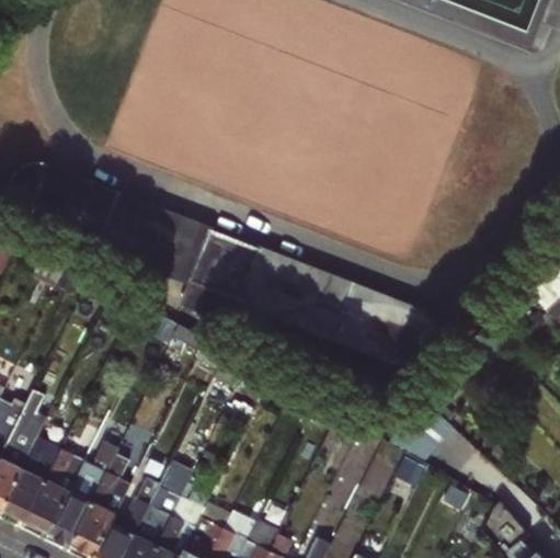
[(35,212),(175,270),(193,227),(53,170),(48,169),(42,170),(36,171),(32,174),(29,178),(25,183),(24,189),(24,195),(27,202),(32,208),(35,212)]
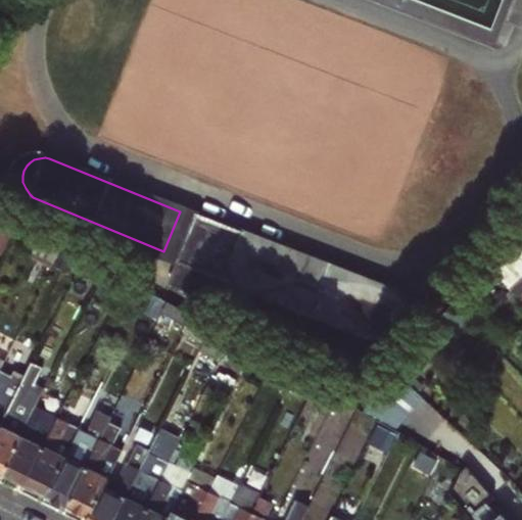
[(0,206),(10,191),(0,186),(0,206)]
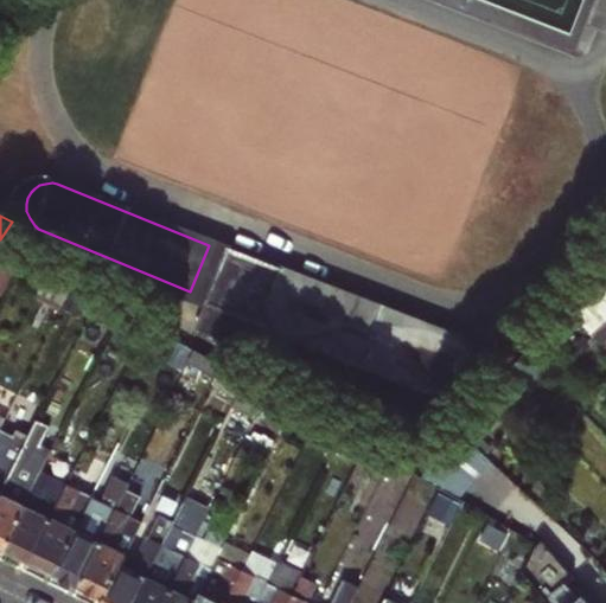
[(230,254),(209,245),(190,292),(211,300),(230,254)]
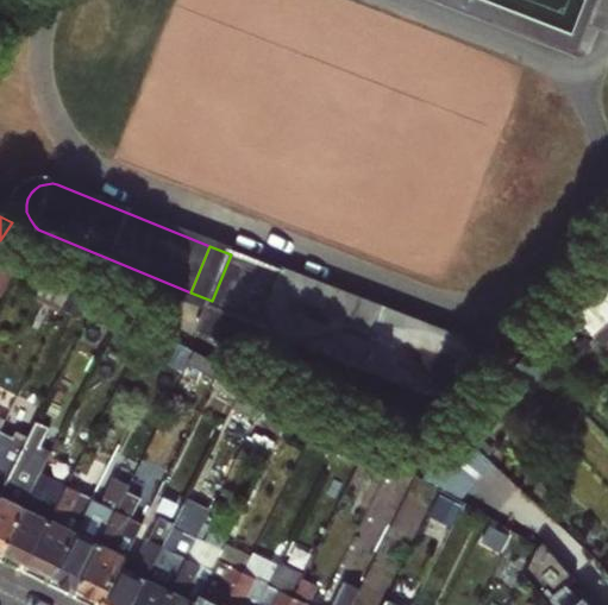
[(267,325),(440,394),(459,346),(286,276),(288,271),(233,249),(231,254),(212,301),(200,329),(256,352),(267,325)]
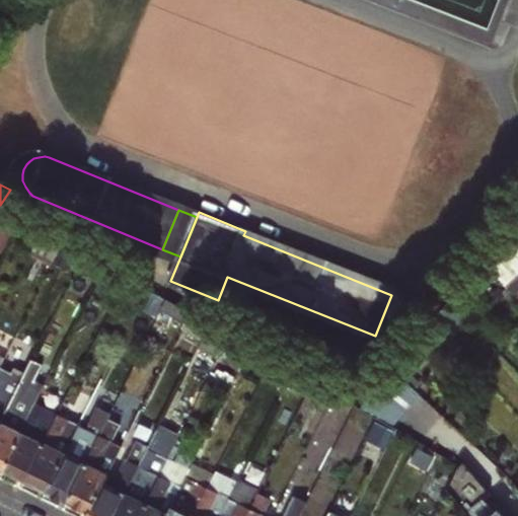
[(496,273),(505,284),(517,280),(517,225),(485,262),(496,273)]
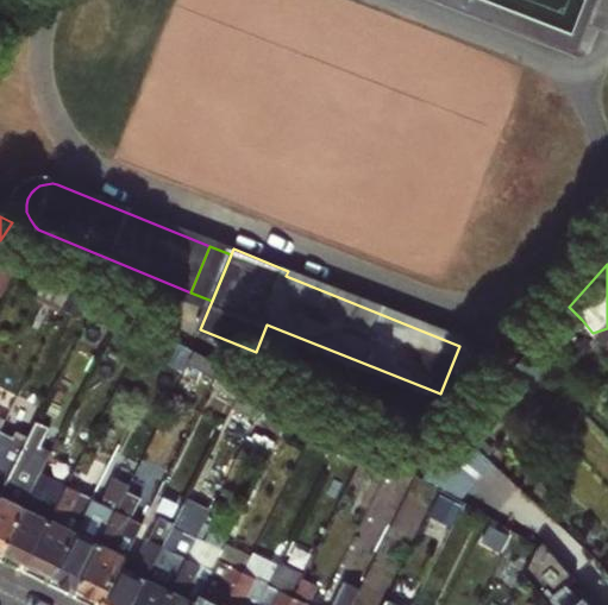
[(555,332),(559,338),(582,320),(569,307),(550,327),(555,332)]
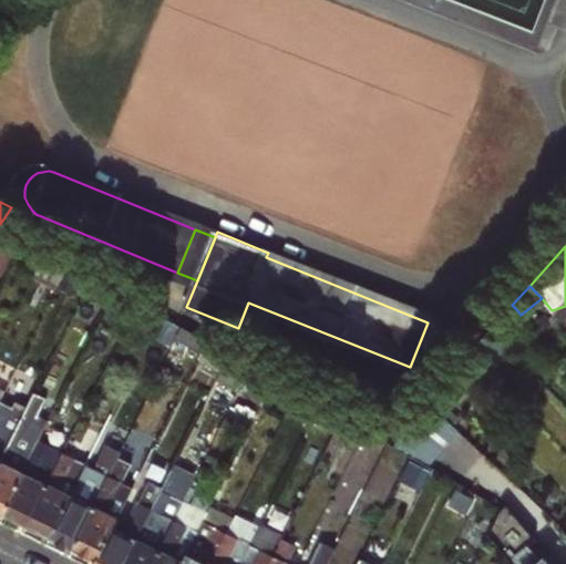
[(565,306),(552,310),(563,324),(565,322),(565,306)]
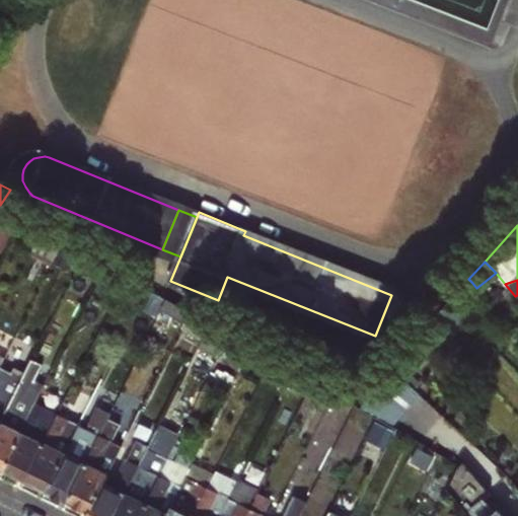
[(166,299),(146,288),(137,306),(158,316),(159,313),(166,299)]
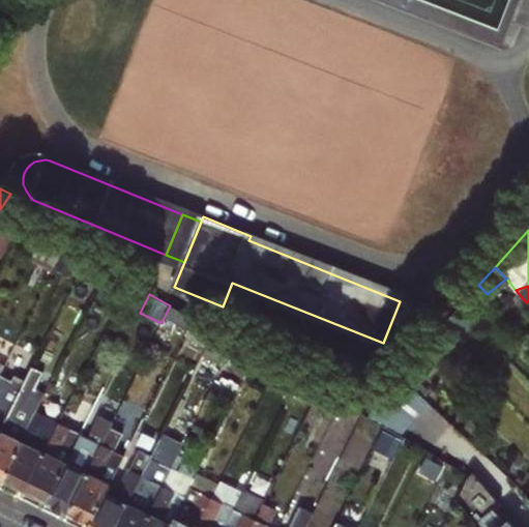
[(404,304),(400,301),(383,343),(388,343),(398,341),(402,338),(408,331),(409,327),(410,323),(410,318),(409,314),(404,304)]
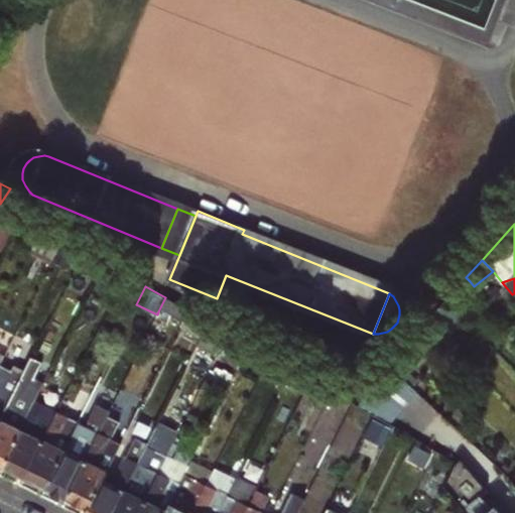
[(165,297),(158,311),(179,321),(185,308),(165,297)]
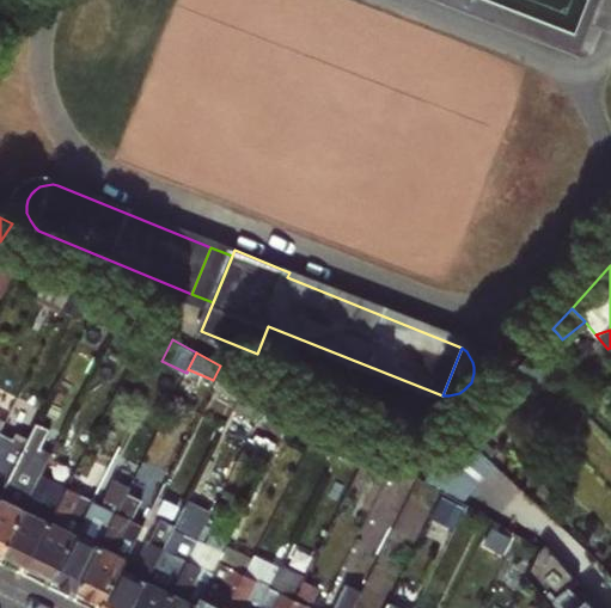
[(28,438),(0,495),(0,554),(5,557),(26,510),(42,478),(31,473),(52,430),(35,423),(28,438)]
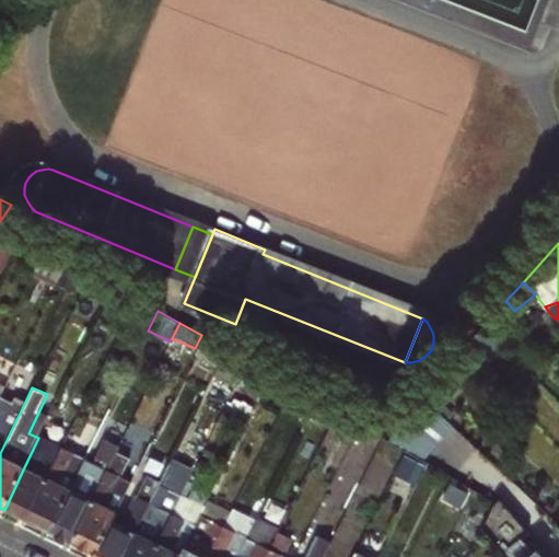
[(0,453),(25,402),(11,396),(0,418),(0,453)]
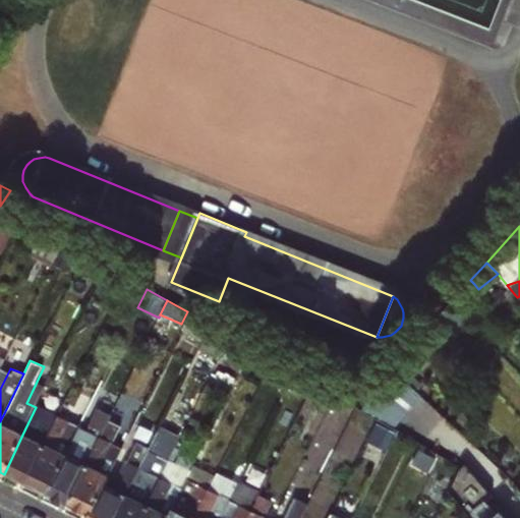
[(417,395),(391,371),(379,386),(408,406),(417,395)]
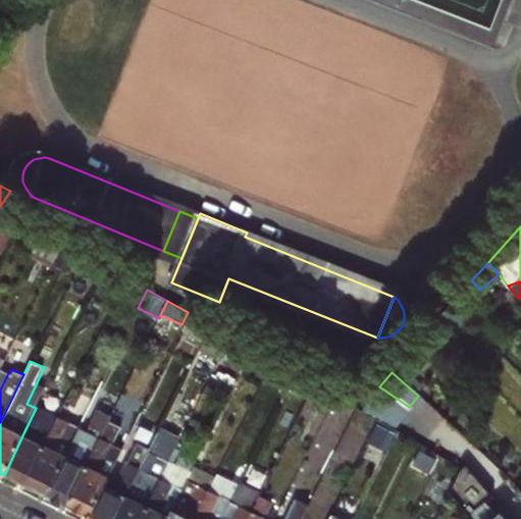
[(392,426),(409,407),(379,386),(362,408),(392,426)]
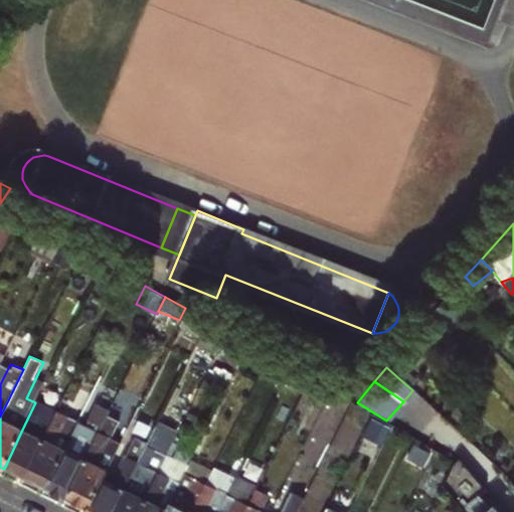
[(45,489),(66,499),(107,416),(110,409),(98,404),(84,430),(75,425),(45,489)]
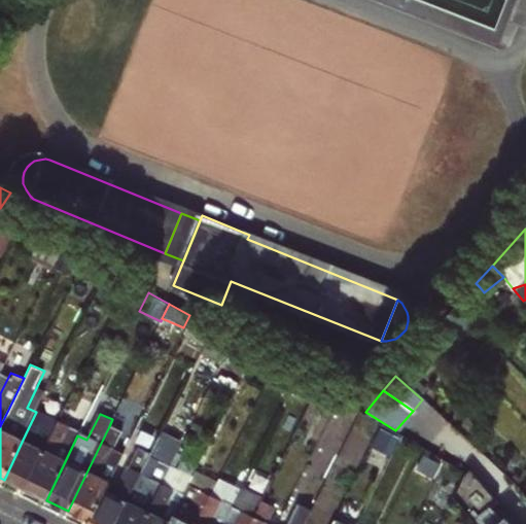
[(32,443),(23,440),(4,480),(25,489),(58,421),(45,415),(32,443)]
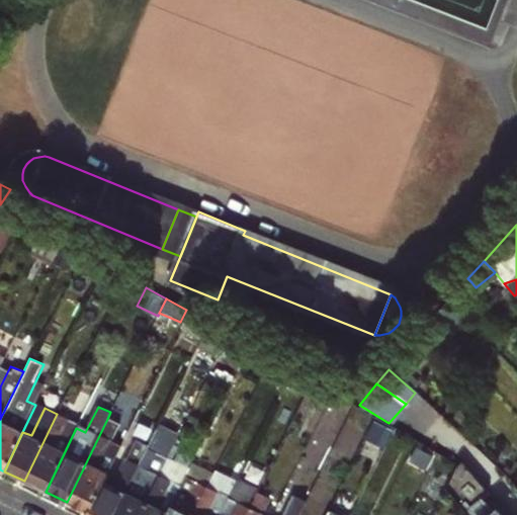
[(46,492),(76,428),(78,425),(57,414),(24,481),(46,492)]
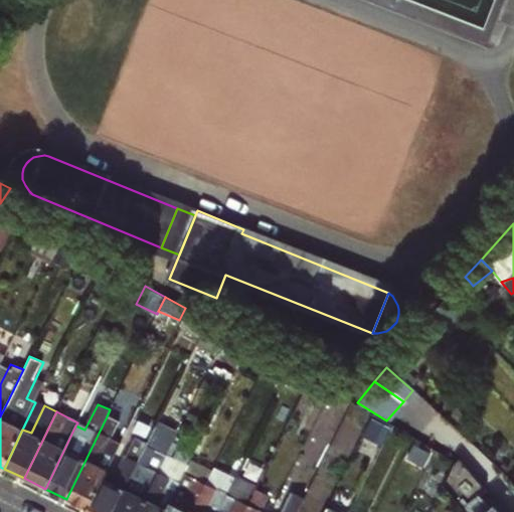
[(107,416),(66,499),(88,509),(101,481),(115,453),(120,442),(110,437),(118,420),(107,416)]
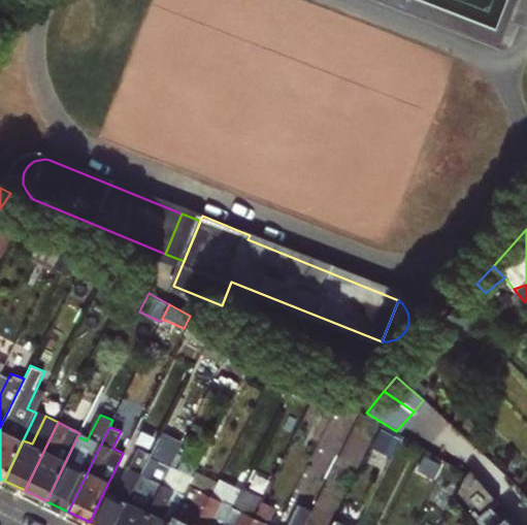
[(113,497),(103,493),(90,522),(89,524),(118,524),(127,505),(141,476),(149,461),(135,455),(128,468),(113,497)]
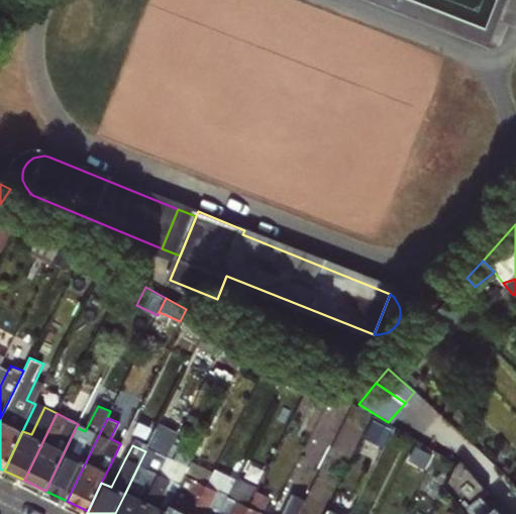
[(115,454),(101,483),(111,487),(125,458),(115,454)]
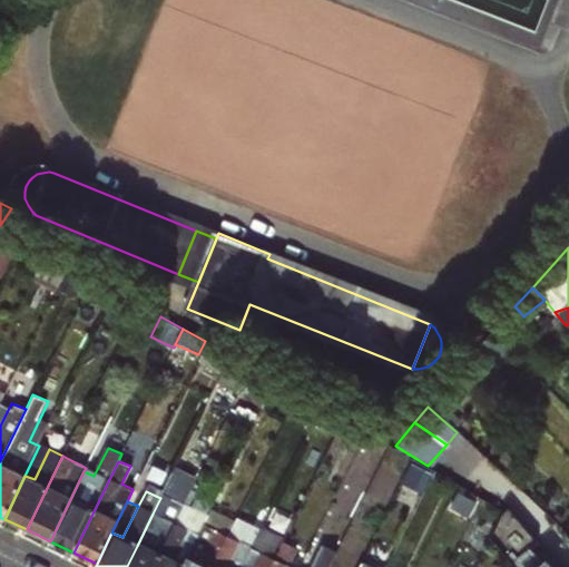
[(491,538),(516,566),(555,566),(549,559),(545,563),(535,550),(543,543),(509,502),(491,538)]
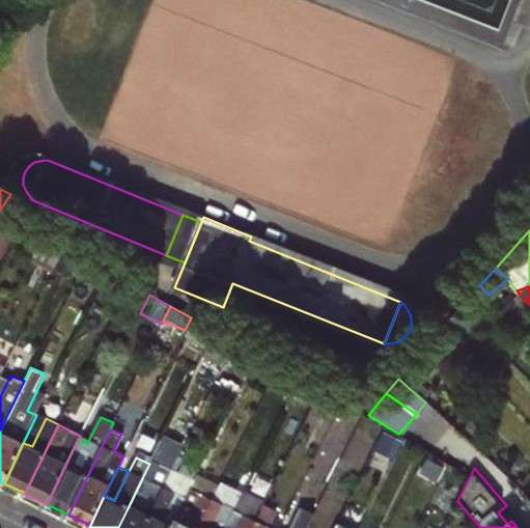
[(142,478),(128,508),(137,511),(151,482),(142,478)]
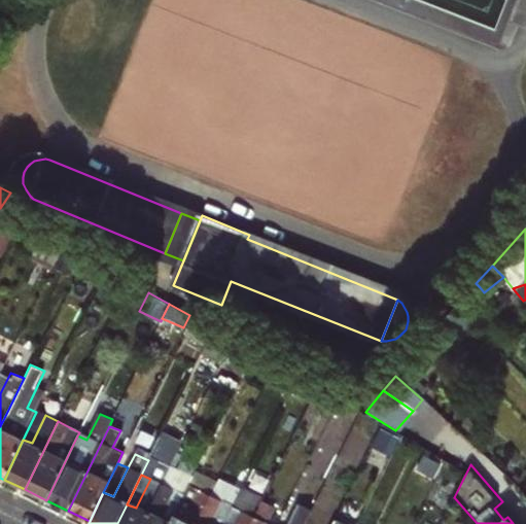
[(142,523),(162,485),(150,479),(136,508),(127,504),(117,523),(142,523)]
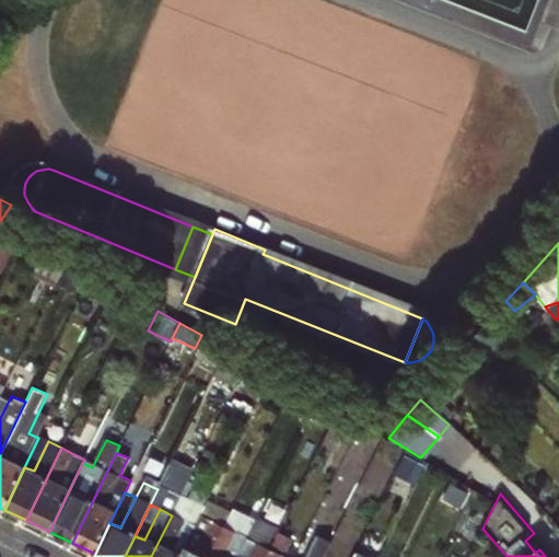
[(186,522),(172,515),(151,556),(175,556),(171,554),(186,522)]
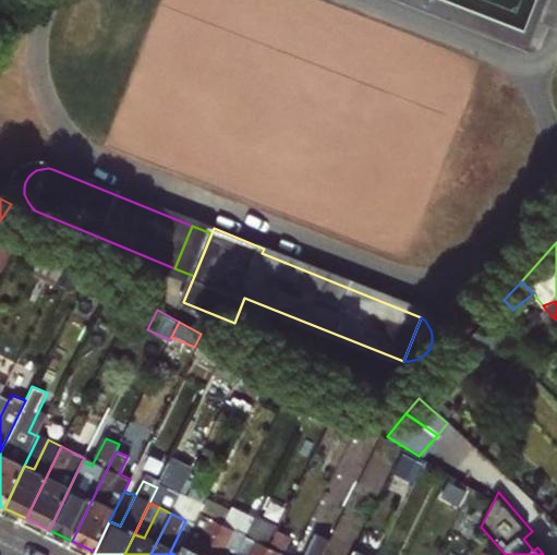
[(209,554),(223,526),(201,515),(195,525),(181,554),(209,554)]
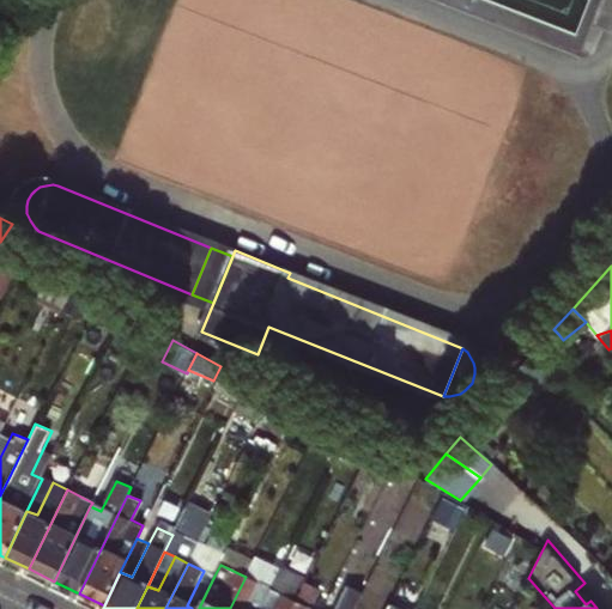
[(214,576),(204,571),(187,606),(192,608),(199,608),(214,576)]
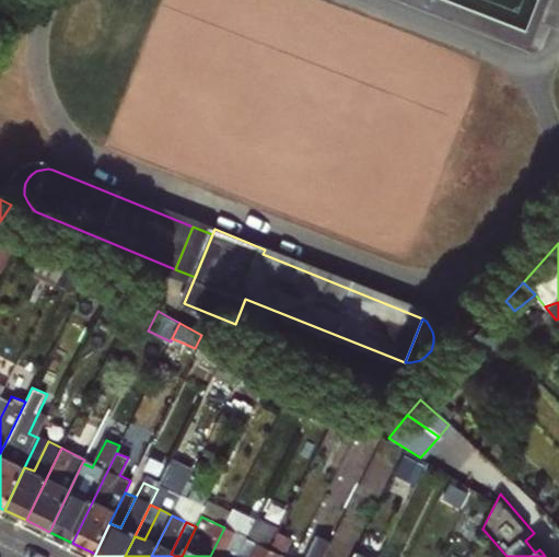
[(240,556),(244,547),(234,543),(237,534),(224,528),(210,556),(240,556)]
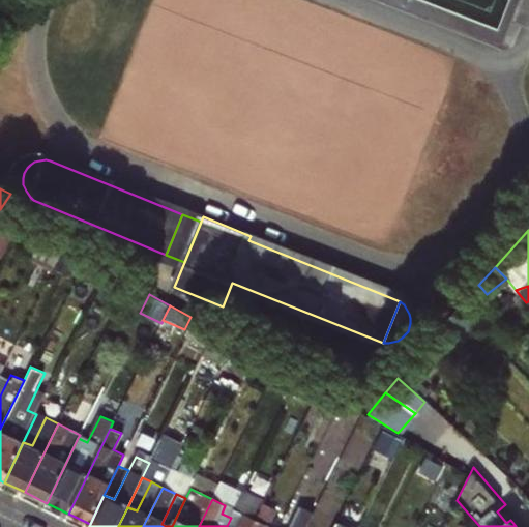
[(275,509),(264,504),(256,520),(268,526),(275,509)]
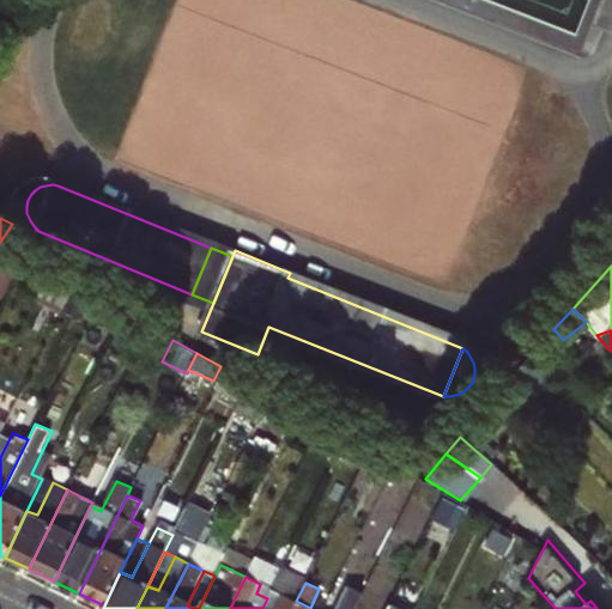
[(352,608),(362,591),(349,585),(338,608),(352,608)]
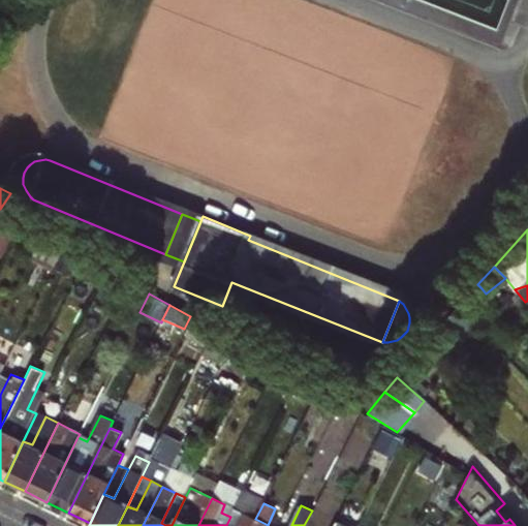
[(252,525),(255,519),(235,508),(230,517),(226,525),(252,525)]
